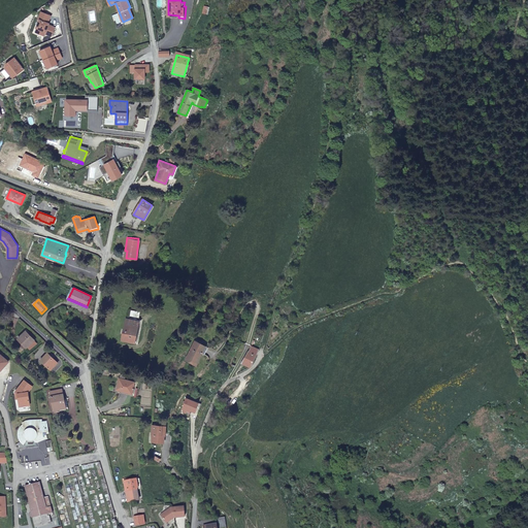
[(134,341),(140,312),(131,310),(129,321),(127,320),(123,339),(134,341)]
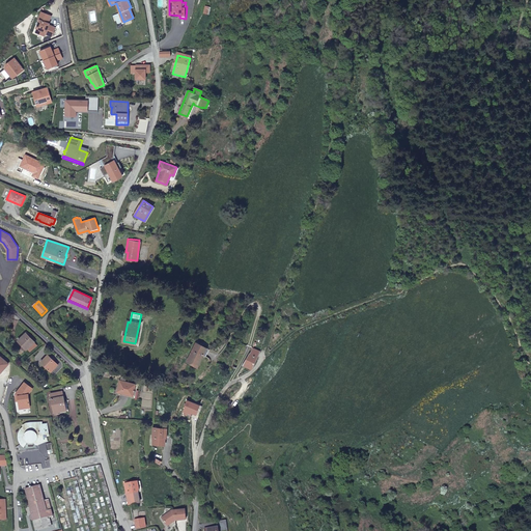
[(24,345),(27,348),(34,342),(26,334),(21,339),(25,344),(24,345)]
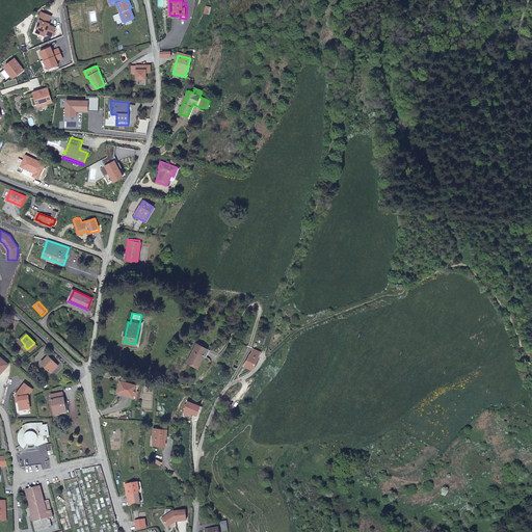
[(197,368),(208,349),(196,343),(186,362),(197,368)]
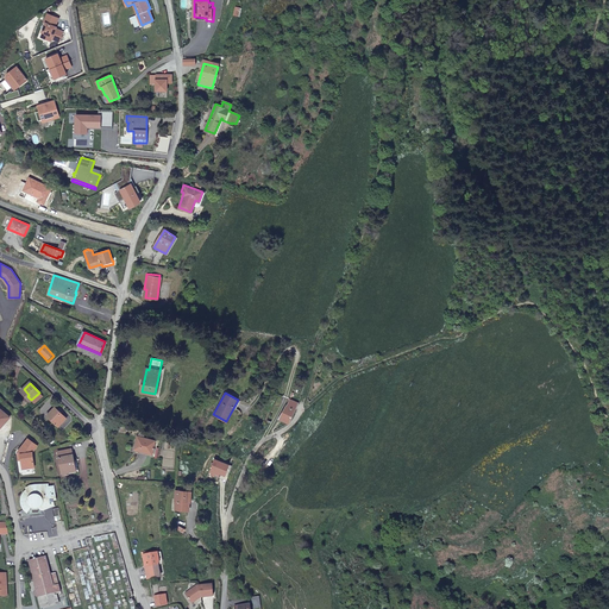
[(283,413),(292,416),(299,402),(290,399),(283,413)]
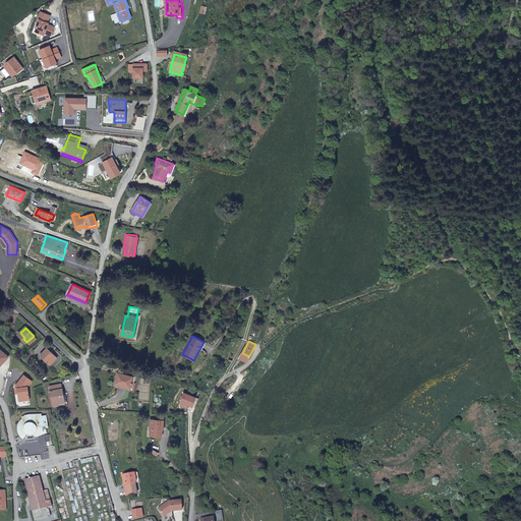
[(50,365),(56,358),(52,354),(52,353),(47,348),(40,355),(50,365)]
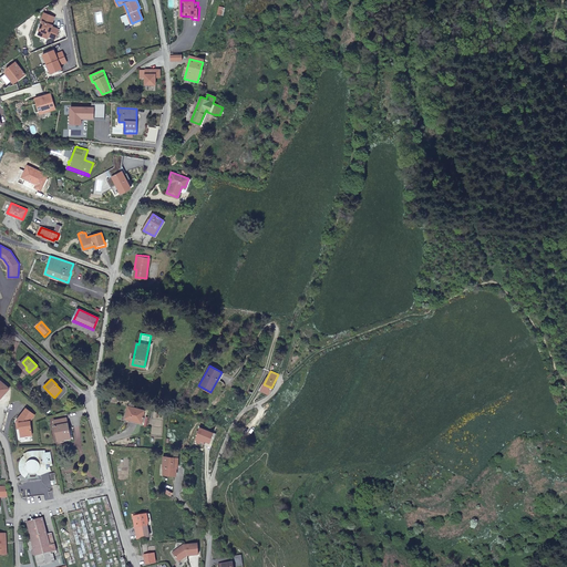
[(10,390),(0,381),(0,397),(2,399),(10,390)]
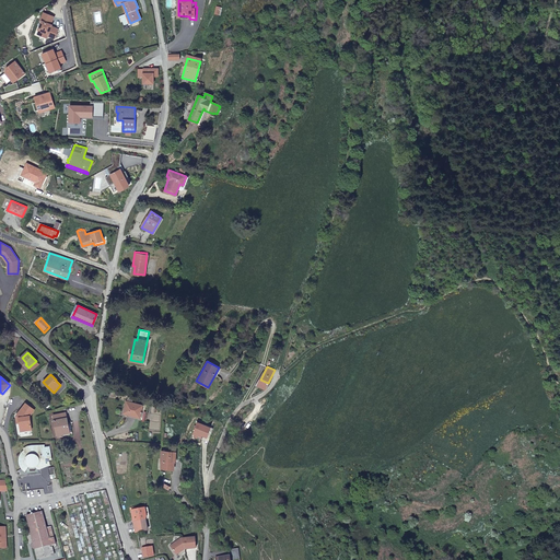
[(256,385),(266,388),(268,383),(260,380),(259,378),(256,385)]
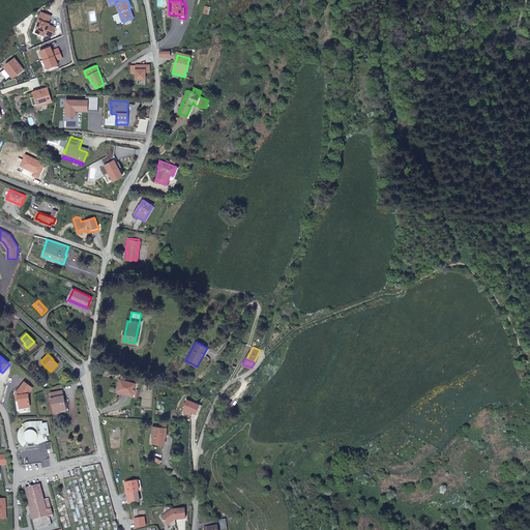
[(119,380),(116,391),(133,394),(135,383),(119,380)]
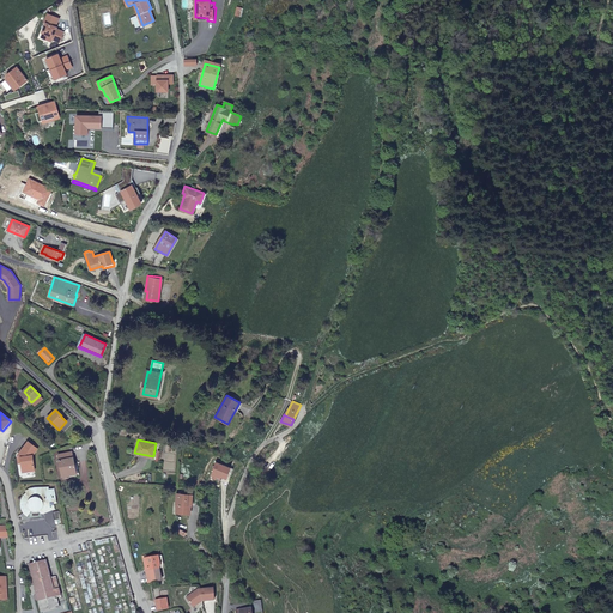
[(28,441),(17,454),(20,456),(20,461),(22,466),(26,465),(28,469),(34,468),(32,454),(37,447),(28,441)]
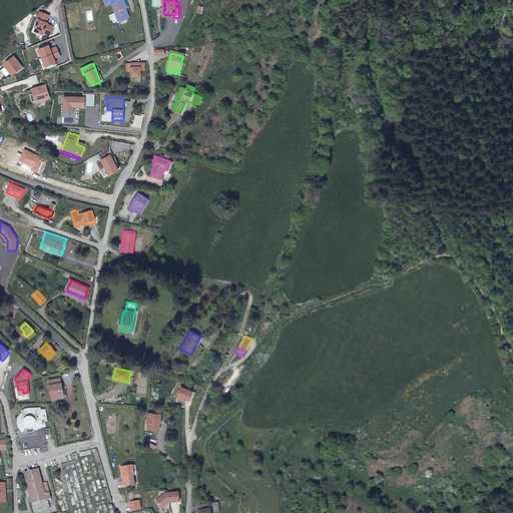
[(64,396),(60,378),(49,381),(52,399),(53,399),(54,401),(58,400),(57,398),(64,396)]
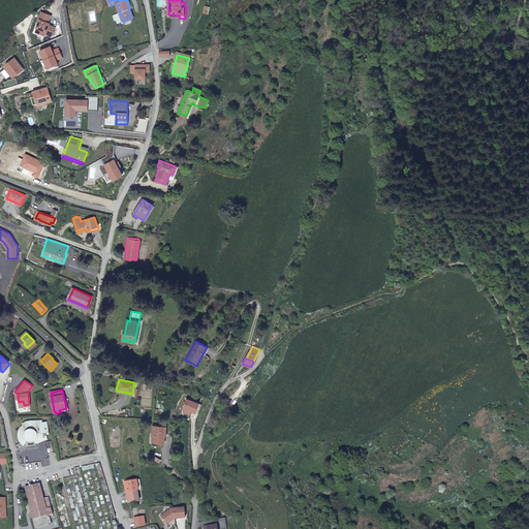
[(181,412),(189,415),(191,411),(194,412),(198,402),(186,398),(181,412)]
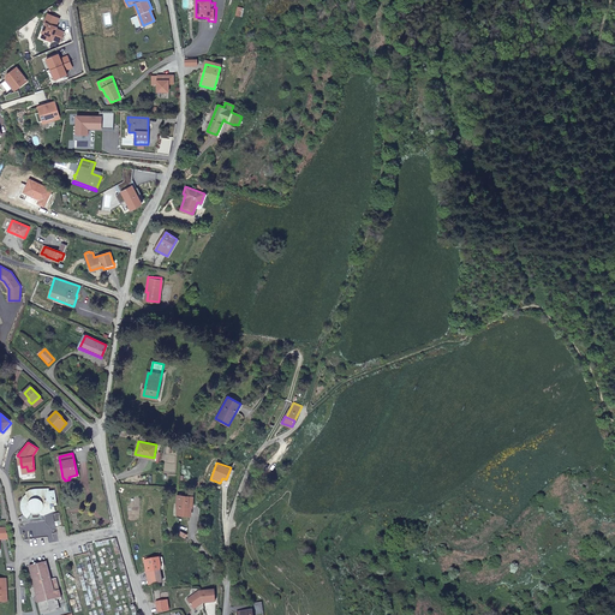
[(29,514),(31,512),(40,512),(40,514),(41,514),(45,515),(45,511),(47,511),(47,512),(51,512),(55,511),(54,506),(58,505),(54,491),(48,491),(48,489),(35,490),(30,490),(25,493),(27,495),(24,497),(23,500),(22,502),(22,507),(23,513),(27,511),(29,514)]
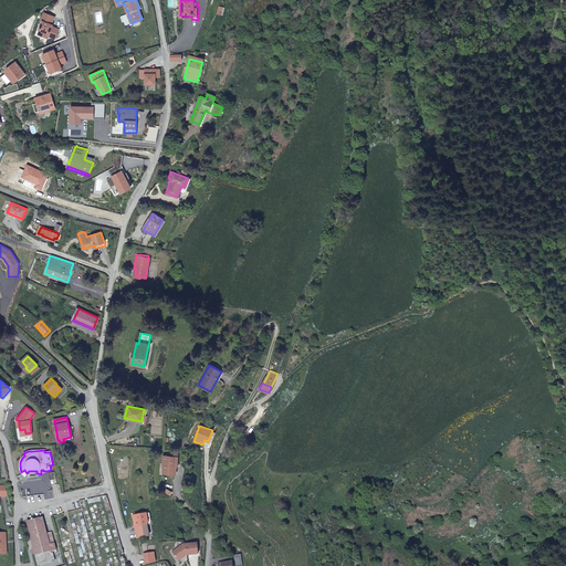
[(163,465),(163,474),(176,475),(177,468),(178,468),(179,456),(163,454),(161,465),(163,465)]
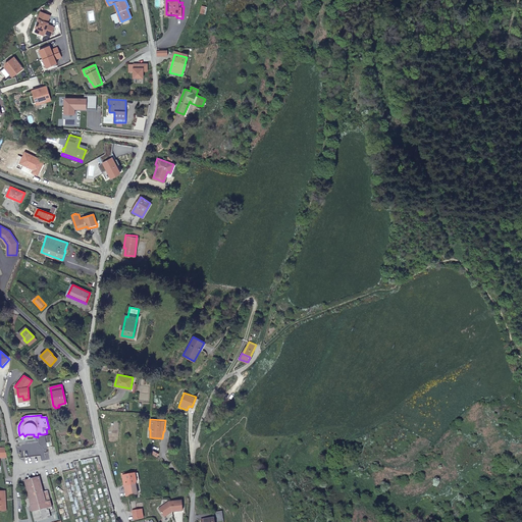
[(33,513),(34,517),(47,513),(46,509),(52,508),(47,491),(43,492),(39,478),(23,482),(31,507),(29,511),(33,513)]
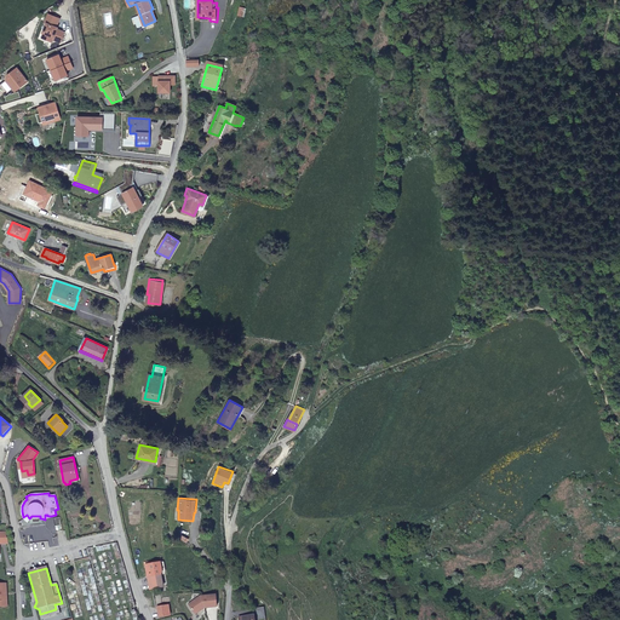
[(150,590),(164,586),(161,574),(148,578),(150,590)]
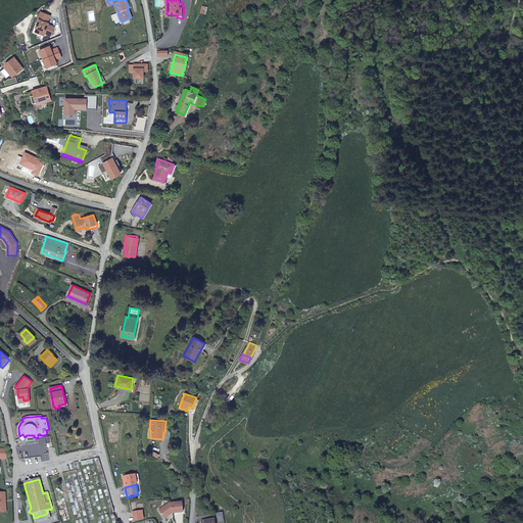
[(184,513),(183,503),(170,504),(160,510),(165,518),(171,515),(171,514),(184,513)]
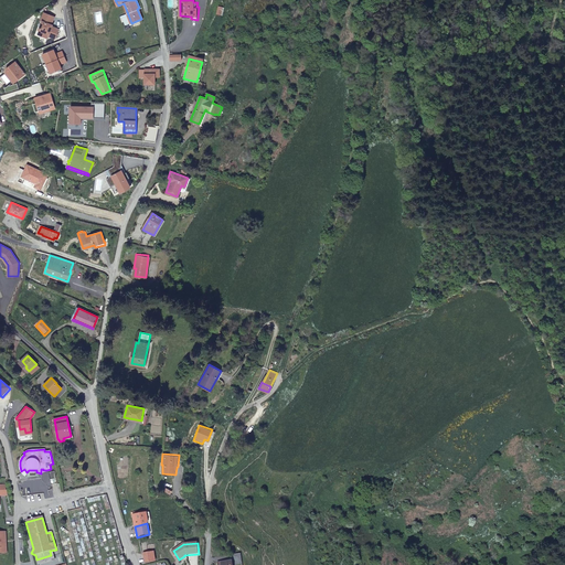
[(156,561),(153,552),(144,553),(145,562),(156,561)]
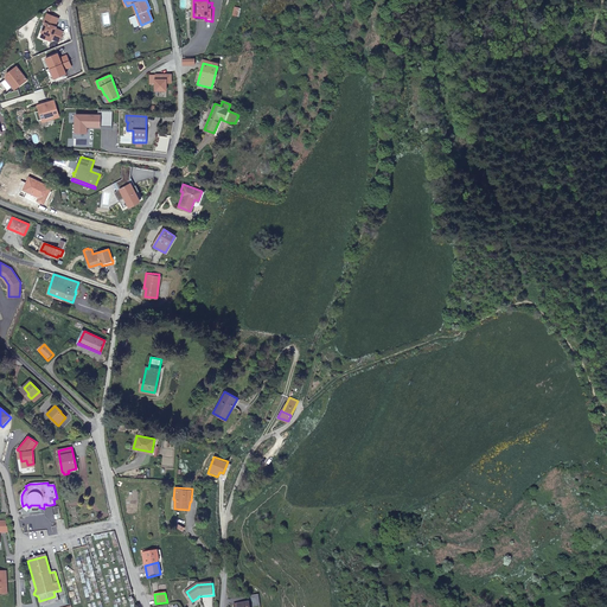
[(55,596),(39,601),(40,606),(44,606),(57,604),(55,596)]
